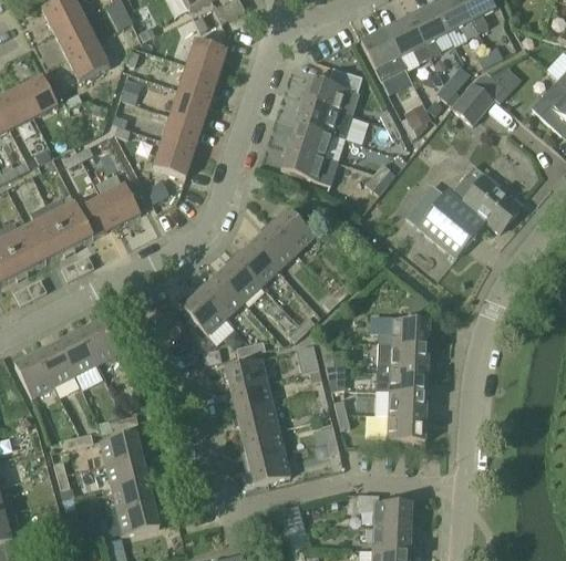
[(55,32),(85,17),(76,0),(57,0),(42,8),(55,32)]
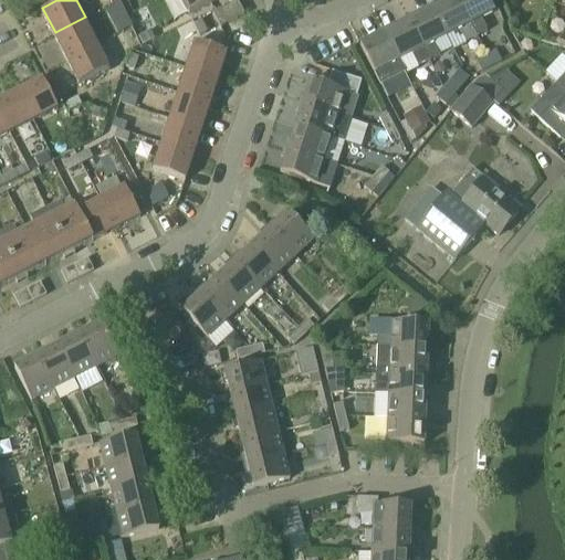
[(116,0),(106,6),(118,30),(133,22),(122,0),(116,0)]
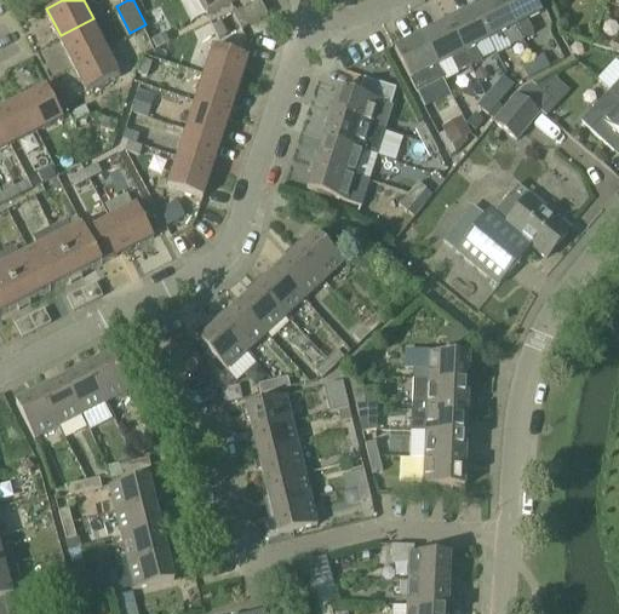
[(202,0),(208,11),(229,0),(202,0)]
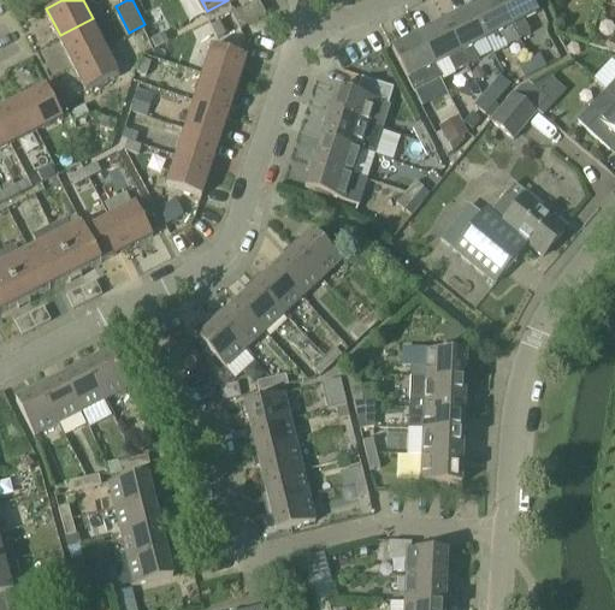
[(267,12),(261,0),(253,0),(232,10),(241,25),(267,12)]
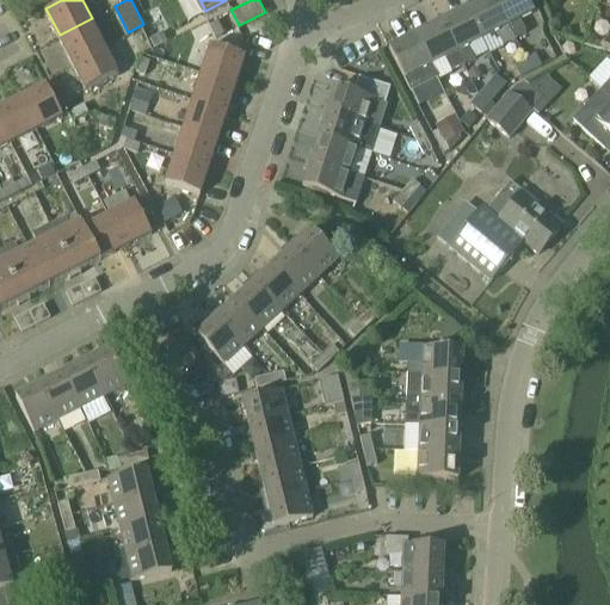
[(515,35),(507,22),(497,0),(476,0),(467,5),(482,35),(497,28),(504,41),(515,35)]
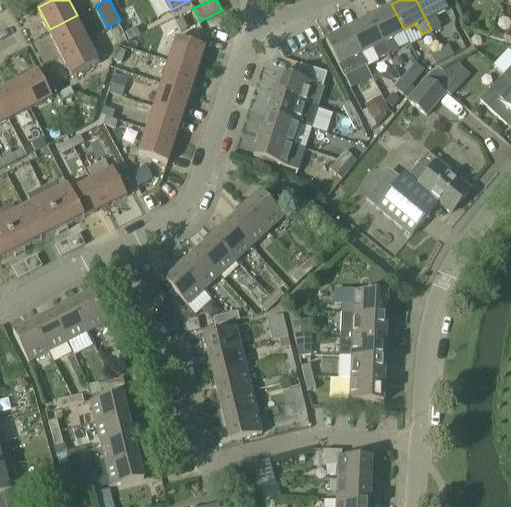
[(416,0),(425,18),(431,29),(441,24),(436,13),(448,7),(444,0),(416,0)]
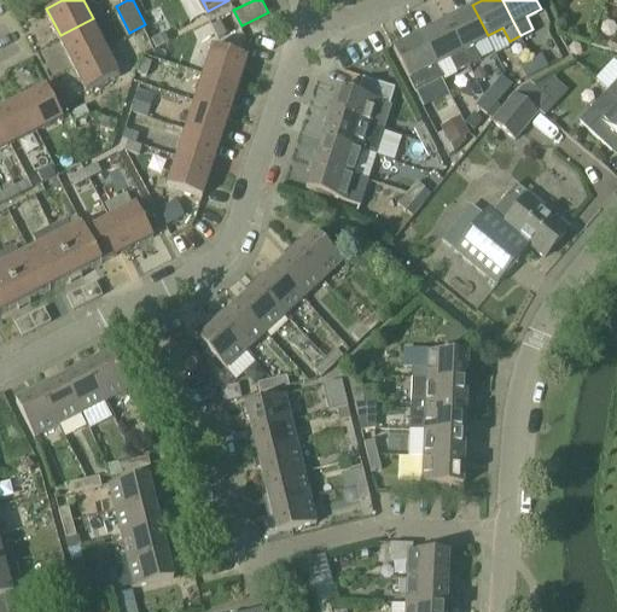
[(447,18),(463,48),(469,62),(481,56),(475,42),(488,35),(472,5),(447,18)]
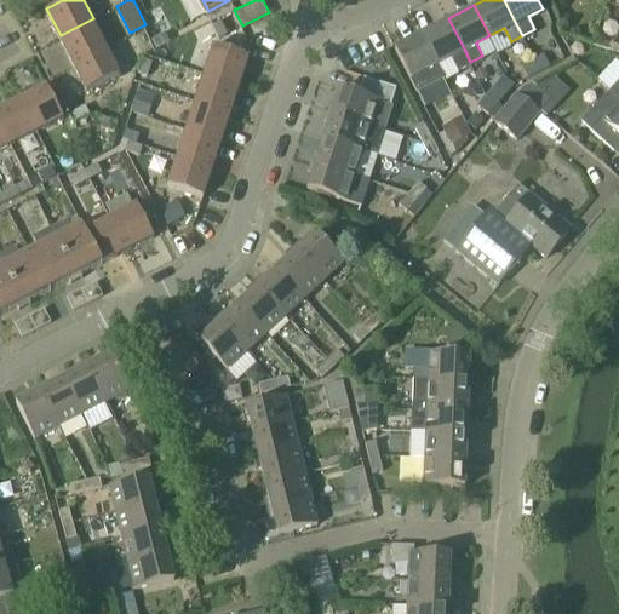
[(74,61),(107,45),(93,18),(61,35),(74,61)]
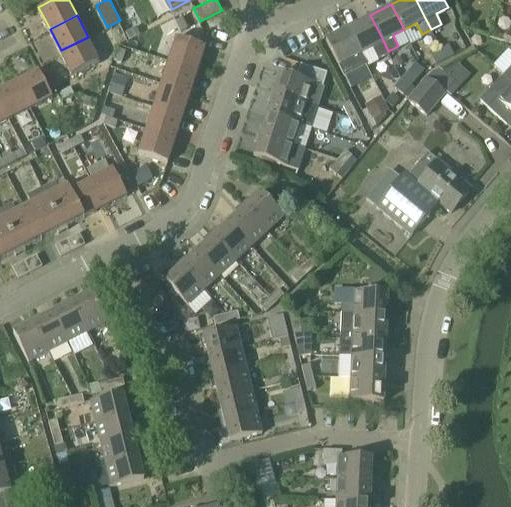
[(176,18),(181,30),(189,26),(183,15),(176,18)]
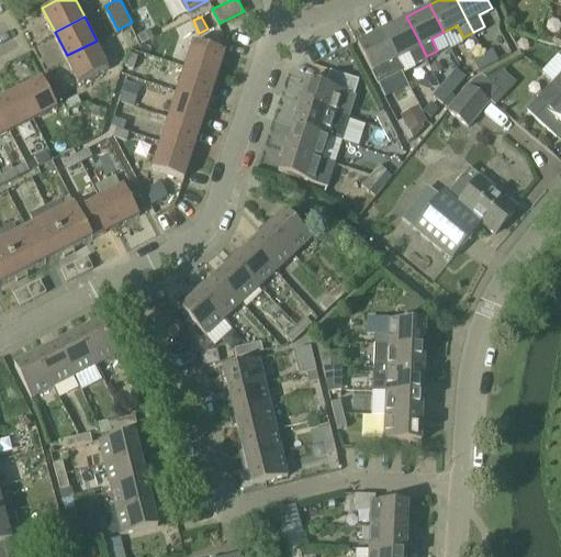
[(421,44),(406,17),(383,29),(396,56),(410,49),(415,62),(426,56),(421,44)]
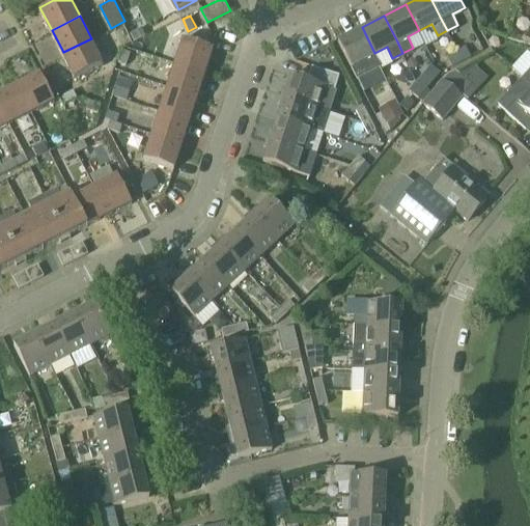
[(146,33),(142,25),(131,31),(135,39),(146,33)]
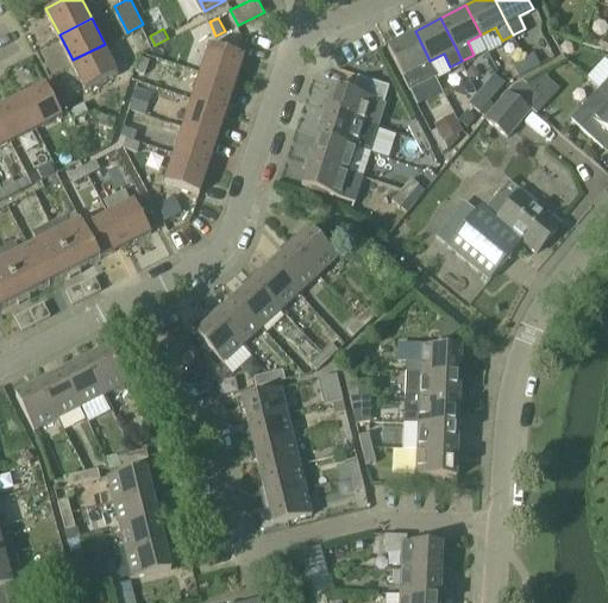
[(437,74),(430,61),(415,31),(388,44),(411,87),(437,74)]
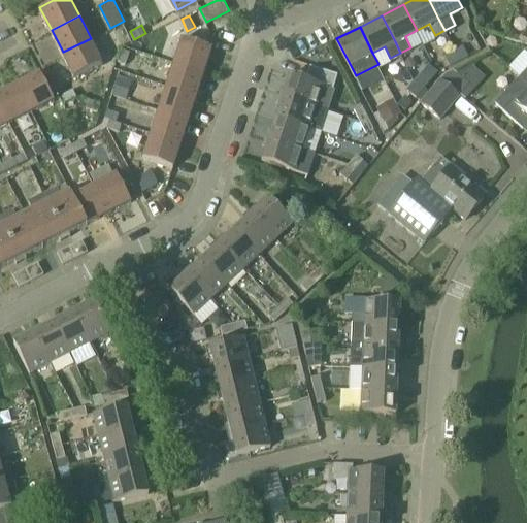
[(174,61),(204,70),(212,45),(183,36),(174,61)]
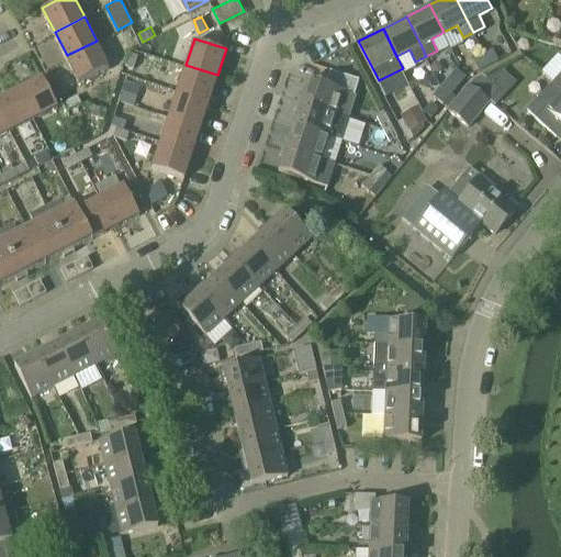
[(67,55),(79,80),(109,65),(97,41),(67,55)]
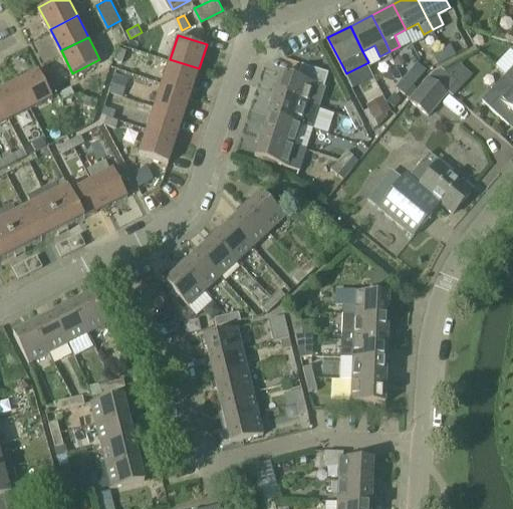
[(442,47),(447,57),(456,52),(451,42),(442,47)]
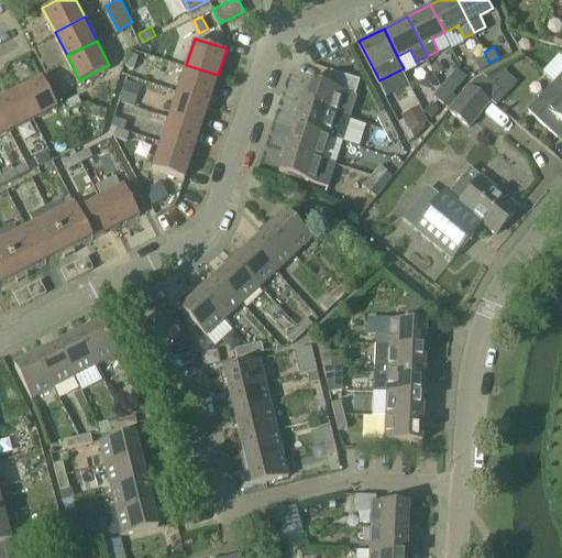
[(484,52),(474,56),(480,67),(489,63),(484,52)]
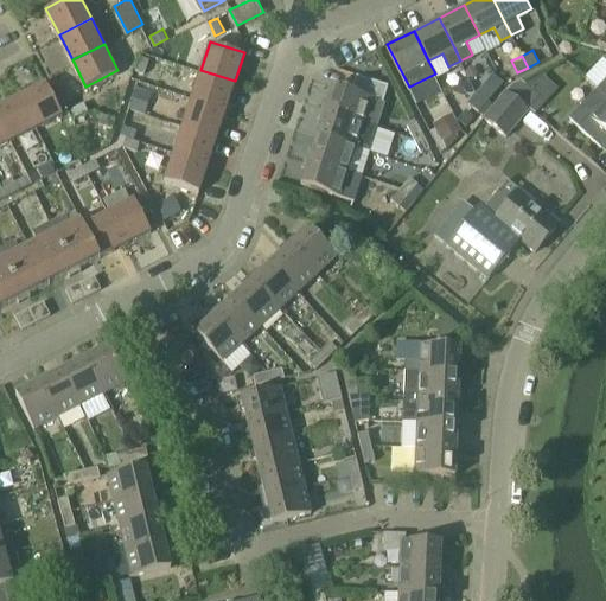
[(192,96),(227,108),(235,81),(201,70),(192,96)]
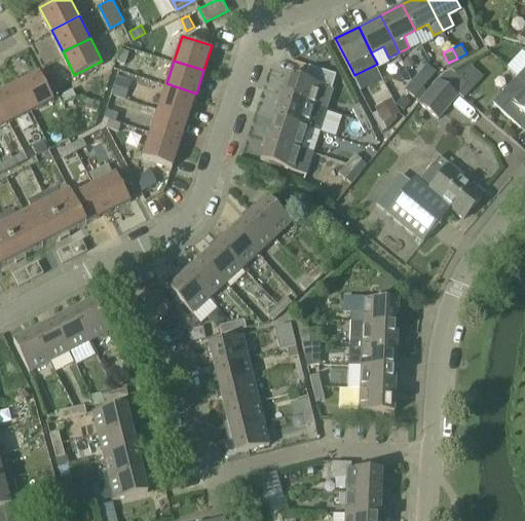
[(283,94),(315,104),(319,91),(326,94),(330,91),(337,72),(309,63),(305,76),(289,71),(283,94)]
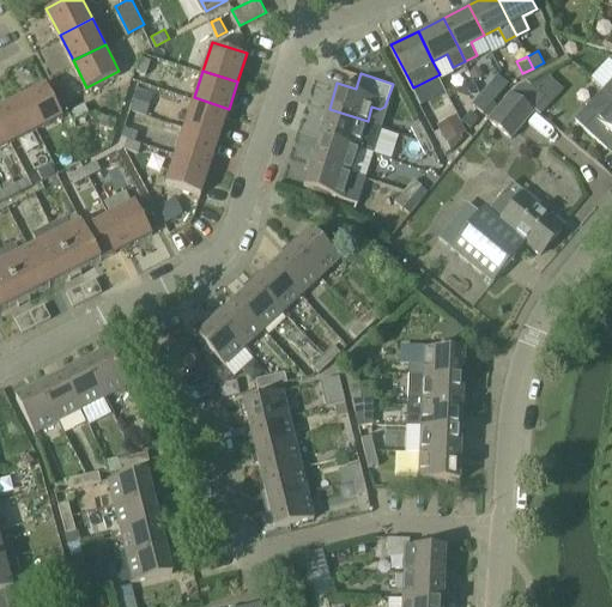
[(535,107),(546,95),(526,79),(517,84),(513,89),(535,107)]
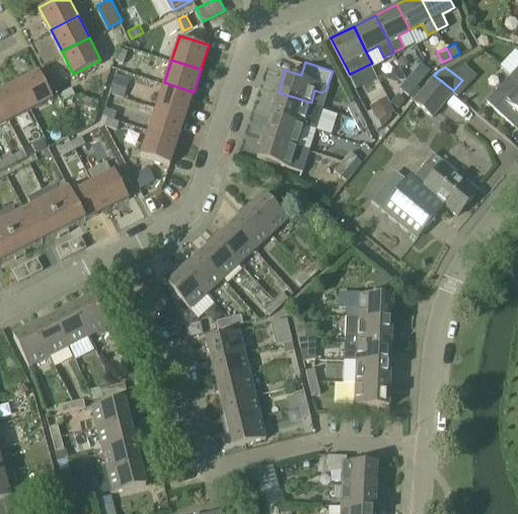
[(40,69),(17,80),(31,107),(54,96),(40,69)]
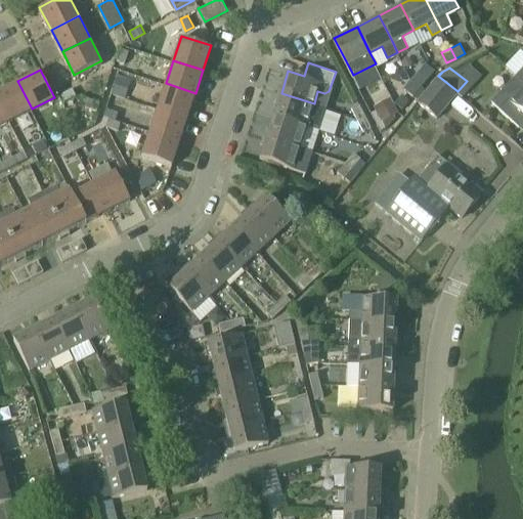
[(420,86),(426,78),(418,71),(410,79),(420,86)]
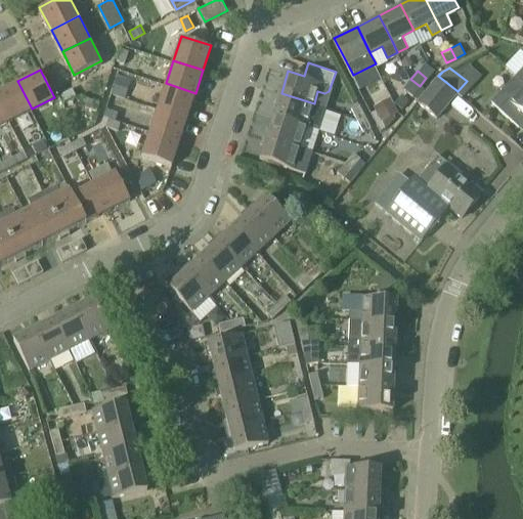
[(126,94),(132,76),(119,72),(114,90),(126,94)]
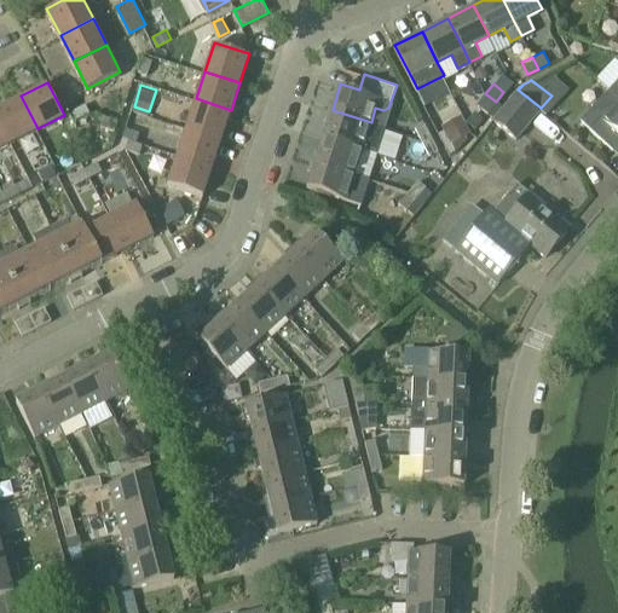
[(496,102),(485,93),(481,87),(474,96),(478,102),(489,111),(496,102)]
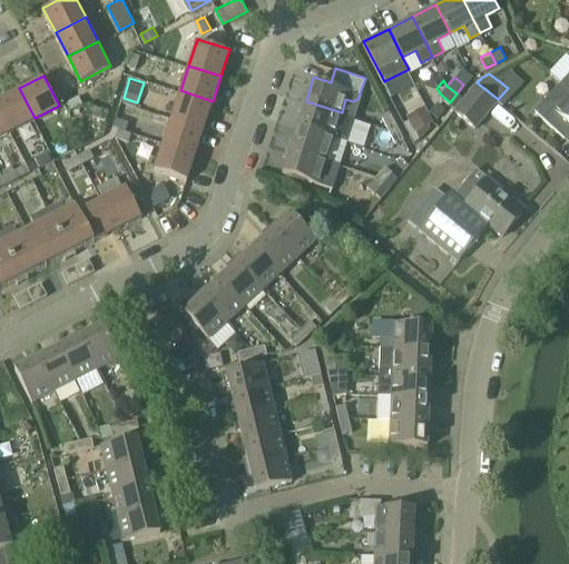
[(568,87),(562,81),(536,109),(565,136),(568,131),(568,87)]
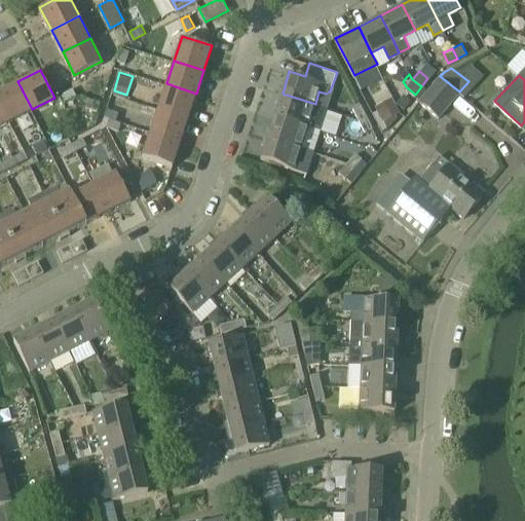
[(459,91),(440,76),(440,77),(420,101),(440,116),(459,91)]
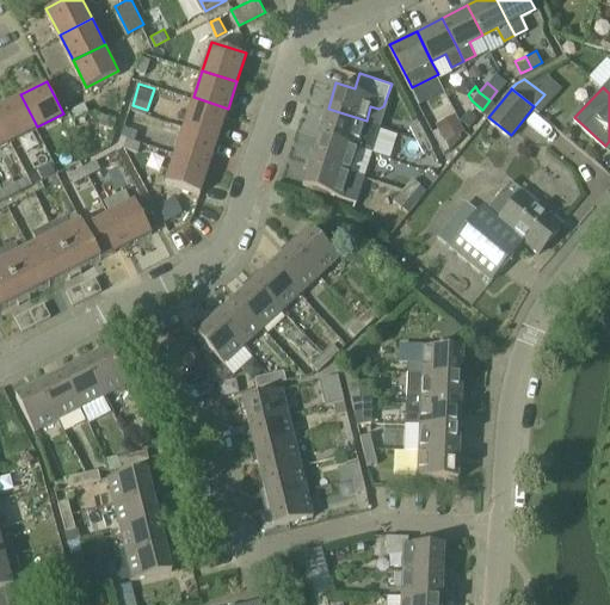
[(37,127),(20,94),(0,104),(0,118),(11,140),(37,127)]
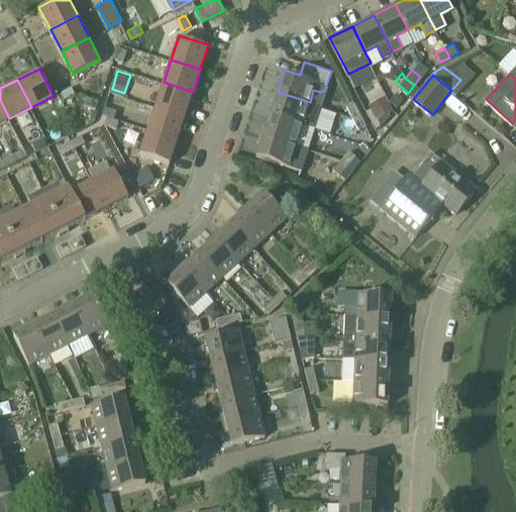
[(156,105),(185,114),(193,92),(164,82),(156,105)]
